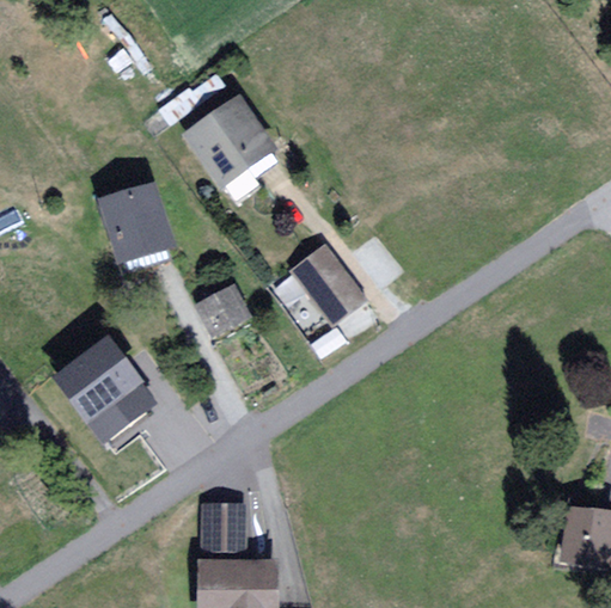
[(276,147),(243,97),(189,131),(224,183),(276,147)]
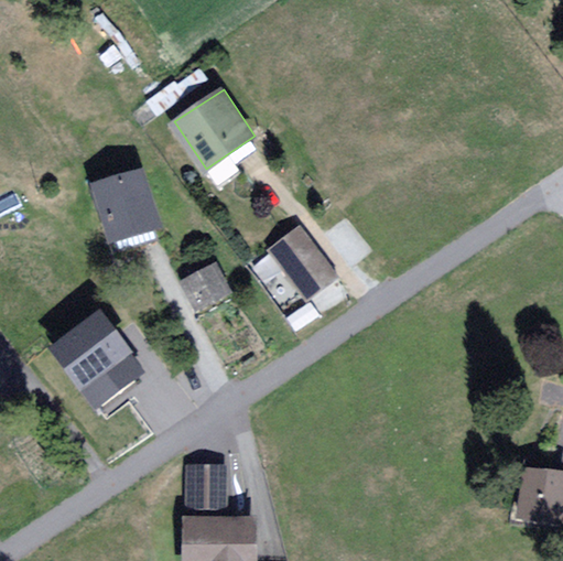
[(145,168),(95,180),(110,237),(160,224),(145,168)]
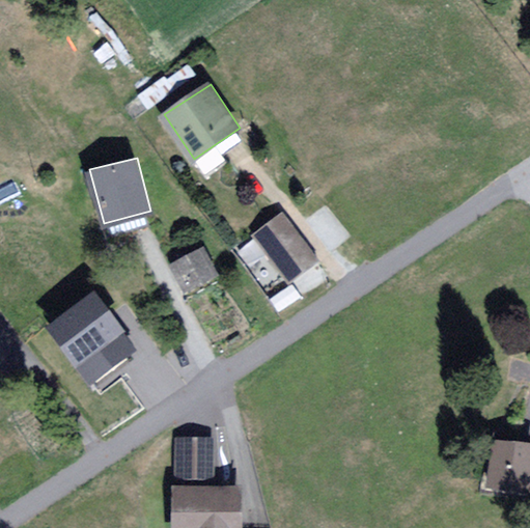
[(314,257),(280,212),(252,232),(285,278),(314,257)]
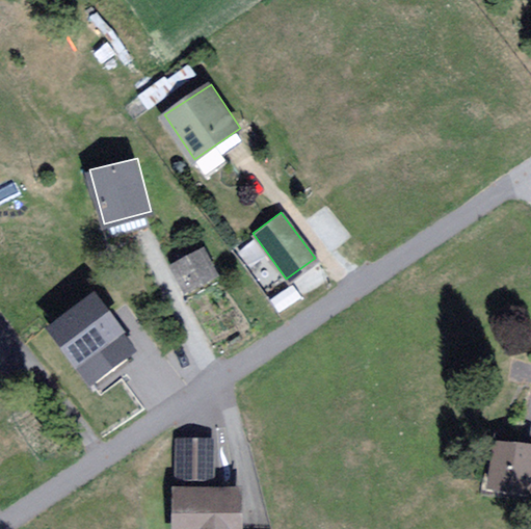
[(205,247),(171,263),(184,289),(217,273),(205,247)]
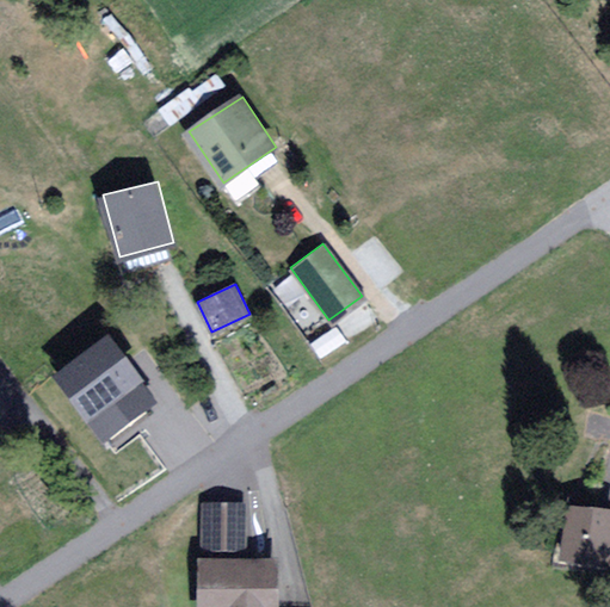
[(154,403),(109,341),(61,376),(106,438),(154,403)]
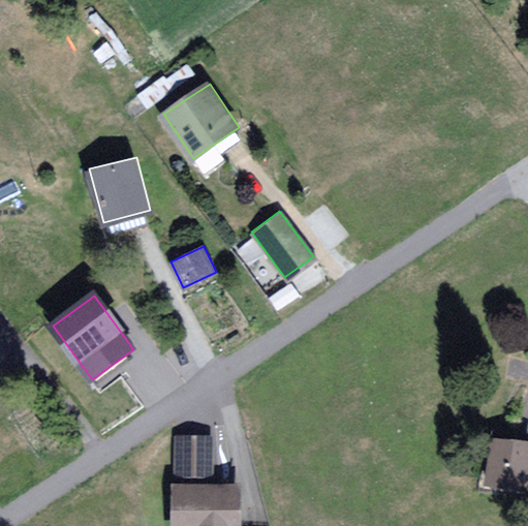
[(212,434),(173,434),(173,477),(211,477),(212,434)]
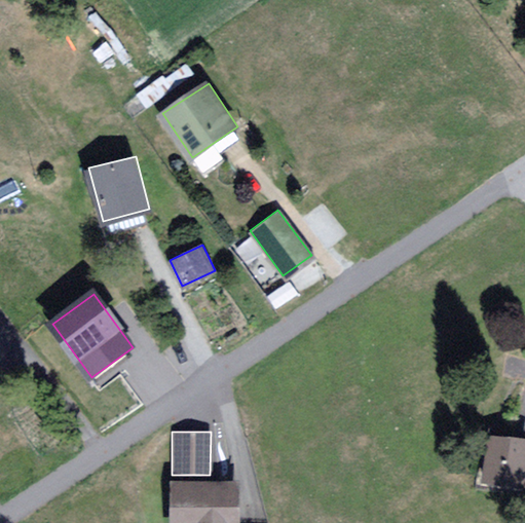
[(524,483),(524,442),(491,438),(485,483),(524,488),(524,483)]
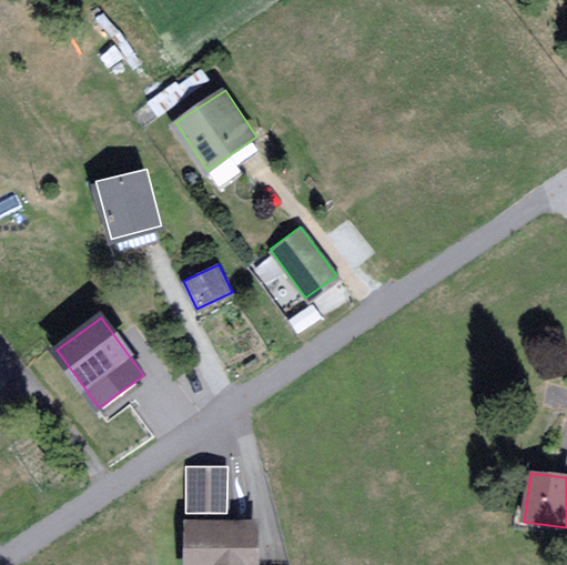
[(263,564),(263,521),(184,520),(184,564),(263,564)]
